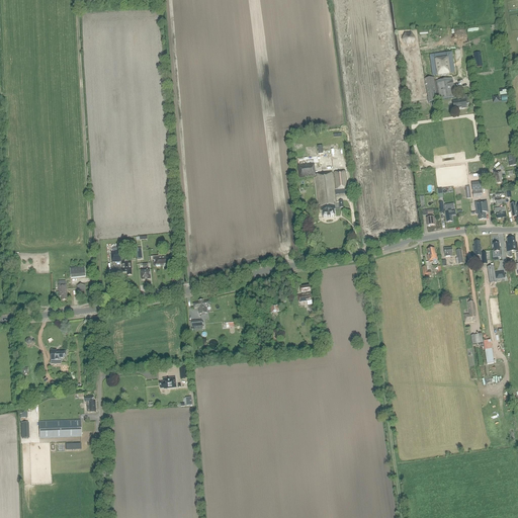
[(414,39),(414,32),(405,32),(405,45),(412,45),(412,39),(414,39)]
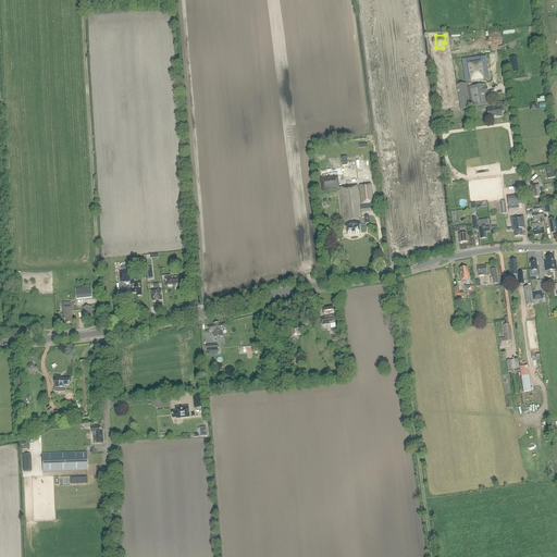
[(461,110),(467,109),(490,104),(482,62),(465,64),(468,87),(467,87),(466,84),(456,85),(458,95),(461,110)]
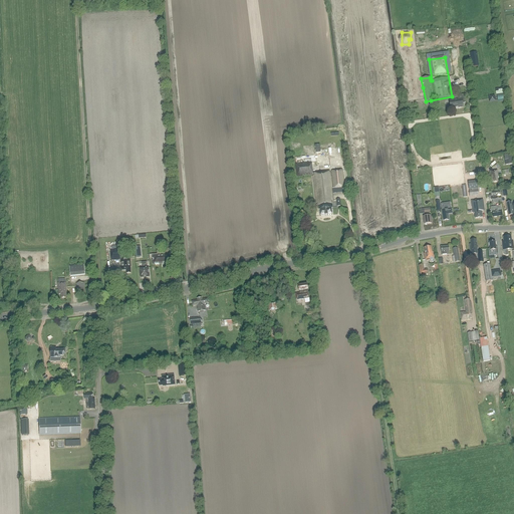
[(462,103),(466,102),(465,94),(458,95),(459,99),(450,101),(451,109),(463,107),(462,103)]
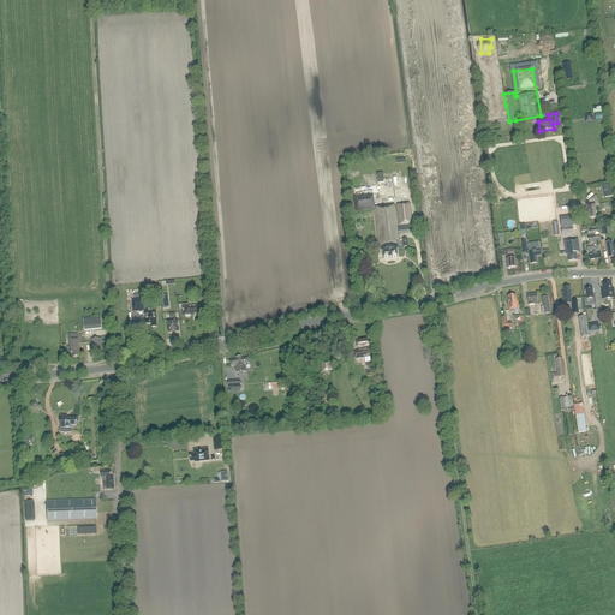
[(611,185),(603,187),(604,192),(607,192),(608,197),(614,196),(611,185)]
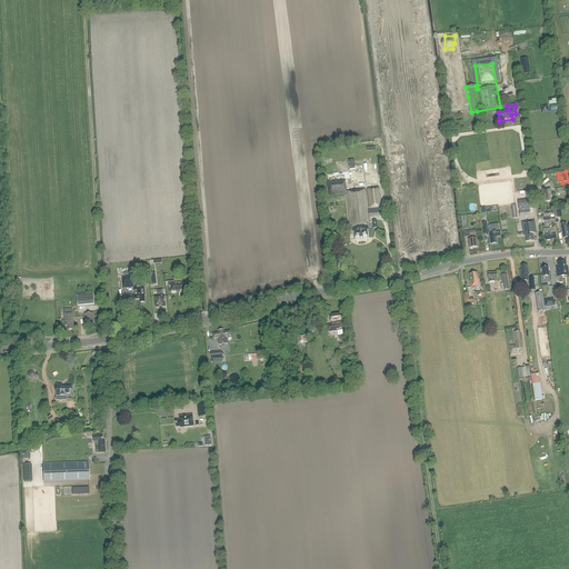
[(367,231),(368,231),(368,223),(369,222),(368,209),(381,208),(379,189),(367,190),(368,195),(367,195),(366,190),(346,192),(345,179),(327,181),(328,196),(346,195),(349,227),(351,227),(352,233),(353,232),(355,240),(359,239),(362,239),(368,238),(367,231)]
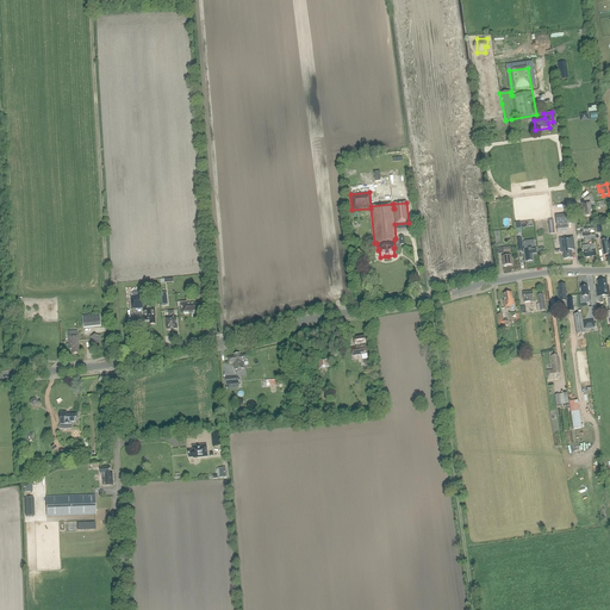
[(590,211),(591,210),(590,201),(582,203),(584,215),(585,215),(585,217),(591,216),(590,211)]
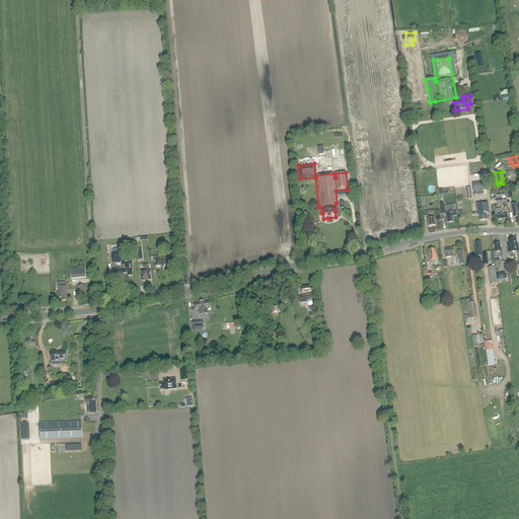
[(473,192),(483,191),(482,182),(472,183),(473,192)]
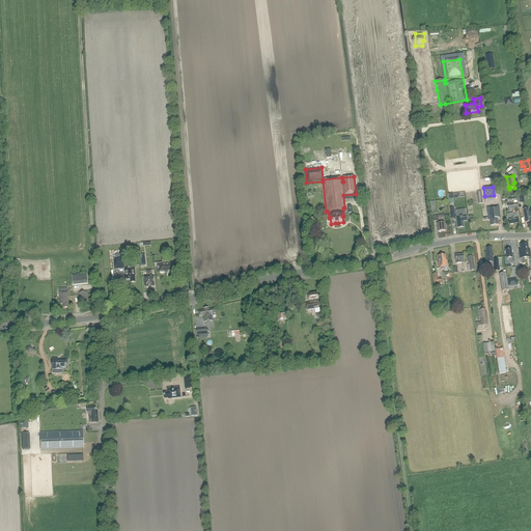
[(507,203),(508,211),(519,208),(518,202),(516,202),(515,197),(508,198),(509,203),(507,203)]
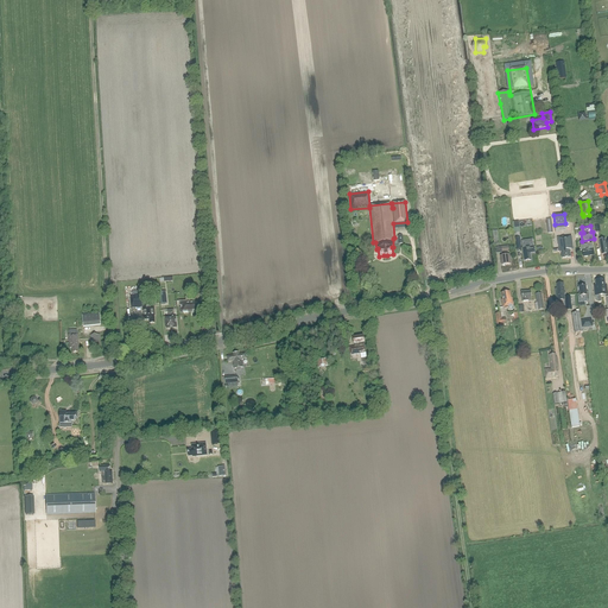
[(570,249),(572,249),(571,235),(557,238),(559,248),(553,249),(553,253),(559,252),(561,252),(562,259),(570,258),(570,249)]
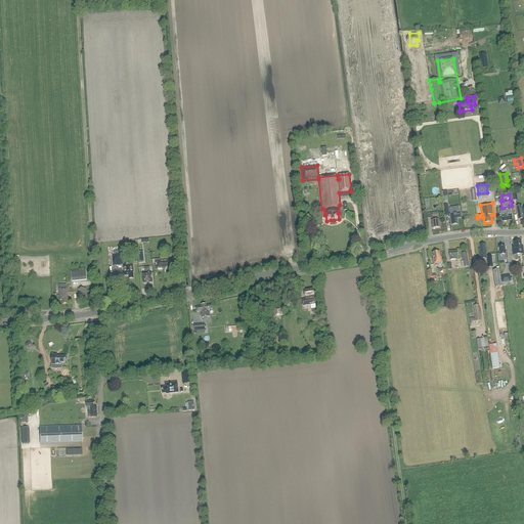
[(500,216),(501,216),(503,221),(512,220),(511,214),(510,210),(499,212),(500,216)]
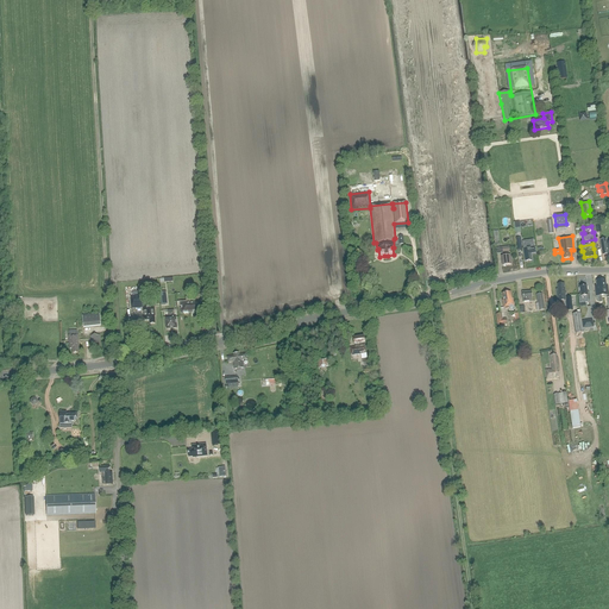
[(502,248),(503,257),(501,257),(502,267),(503,267),(506,267),(506,265),(512,265),(510,256),(509,256),(508,252),(510,252),(509,246),(502,248)]
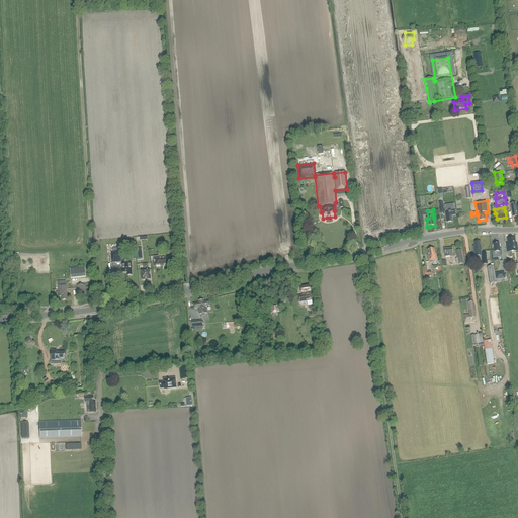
[(446,223),(452,222),(451,217),(455,216),(454,210),(445,211),(446,223)]
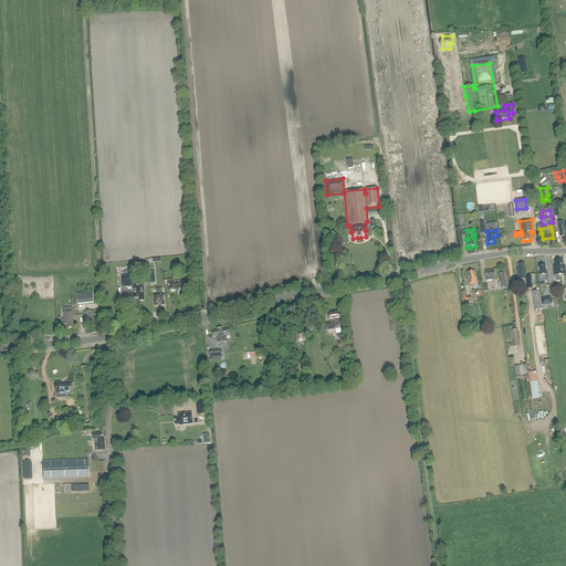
[(554,275),(565,274),(565,265),(563,265),(563,260),(554,261),(555,266),(553,268),(554,275)]
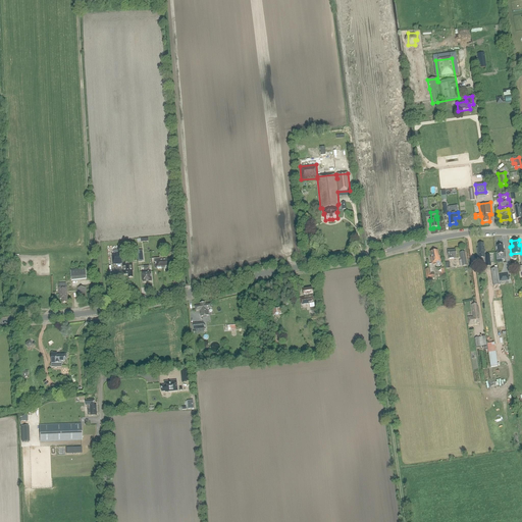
[(490,262),(493,262),(493,255),(485,255),(484,253),(485,252),(485,250),(484,249),(483,244),(478,244),(478,250),(477,250),(478,258),(485,258),(485,266),(490,266),(490,262)]
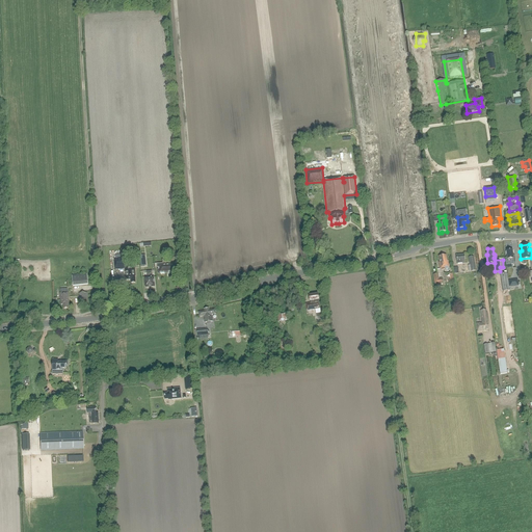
[(506,250),(507,258),(505,258),(506,265),(515,264),(514,256),(513,257),(512,250),(506,250)]
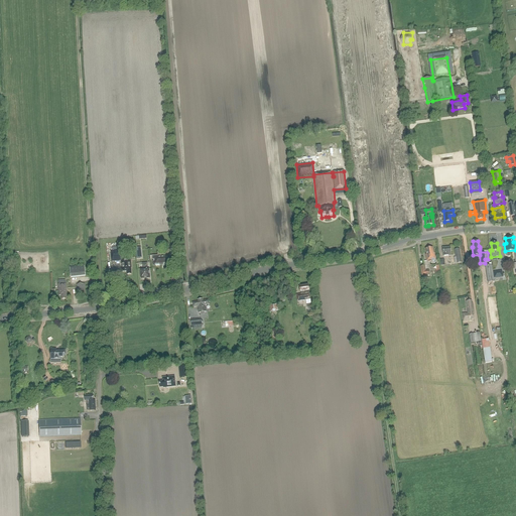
[(435,259),(434,253),(433,254),(432,248),(425,249),(426,255),(425,255),(426,261),(427,261),(428,262),(430,262),(431,263),(432,264),(433,264),(434,263),(435,263),(435,262),(435,261),(435,259)]
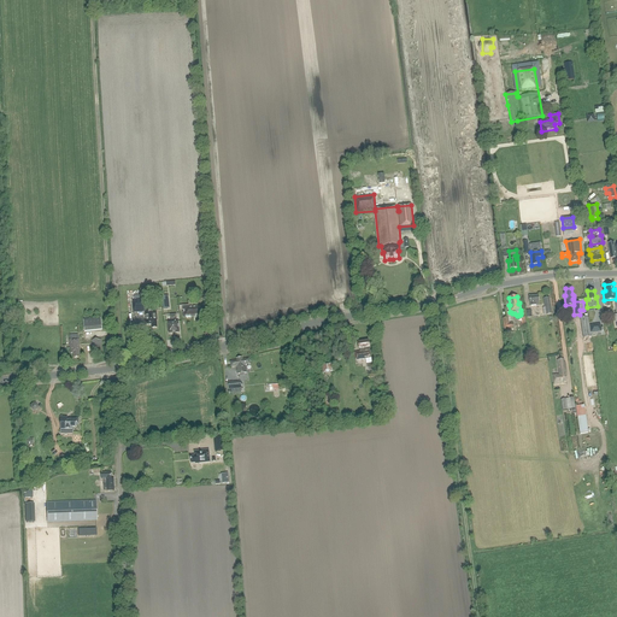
[(530,306),(540,306),(539,297),(529,297),(530,306)]
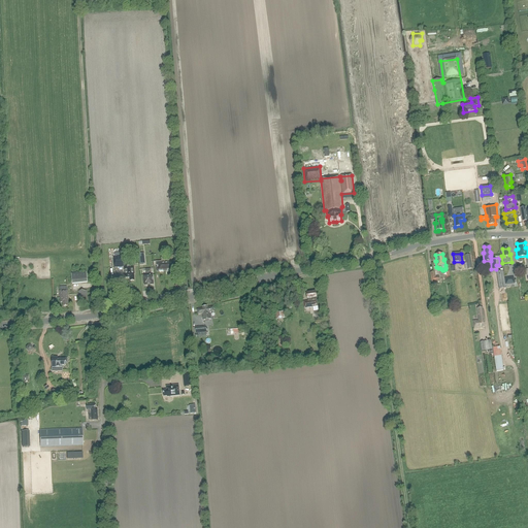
[(133,275),(134,275),(134,274),(133,266),(125,266),(125,256),(113,257),(113,268),(123,267),(124,278),(129,277),(129,281),(134,281),(133,275)]
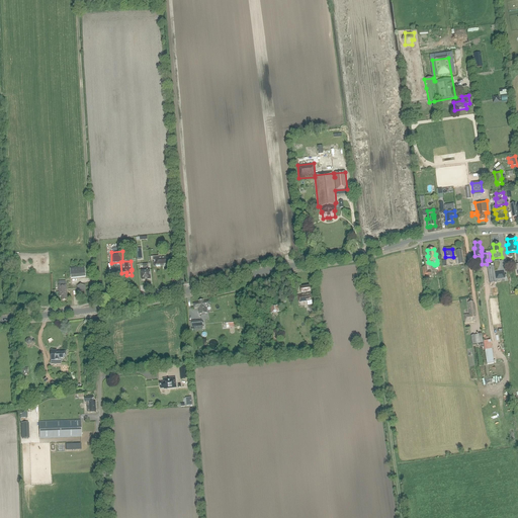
[(171,258),(171,252),(170,251),(164,251),(165,253),(158,253),(158,257),(151,257),(151,261),(154,261),(155,267),(170,266),(169,259),(171,258)]
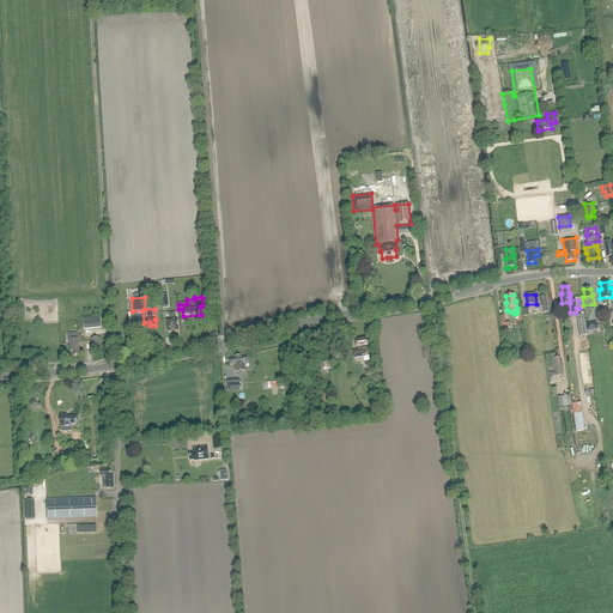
[(177,331),(177,323),(177,320),(176,320),(175,313),(169,313),(170,321),(167,321),(167,325),(168,325),(168,332),(175,331),(175,332),(177,331)]
